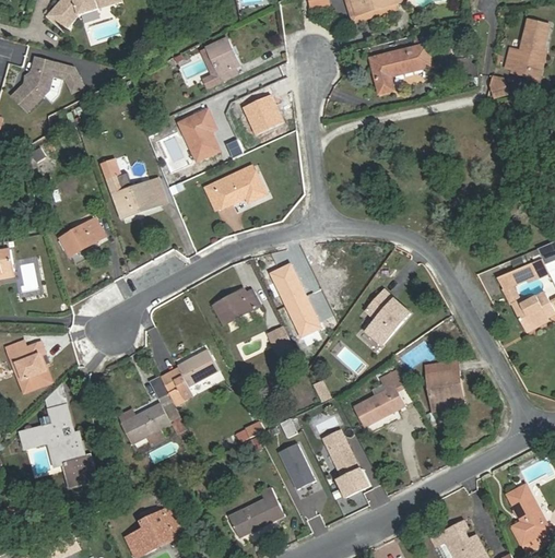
[(95,2),(102,0),(57,0),(44,15),(61,32),(78,14),(97,8),(95,2)]
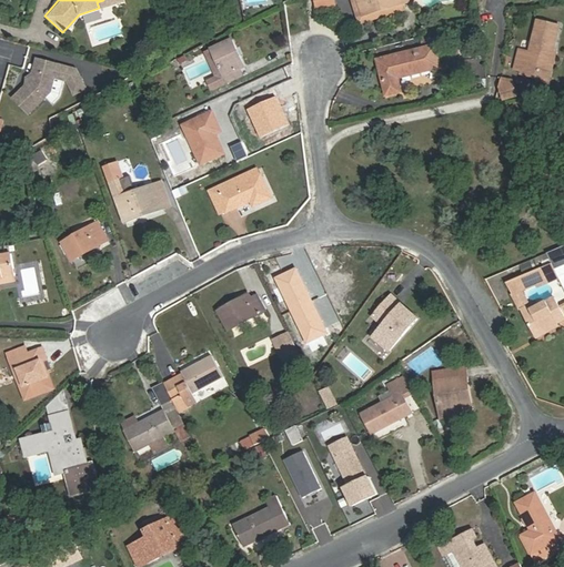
[(349,0),(356,21),(401,8),(400,3),(380,9),(379,3),(359,9),(355,0),(349,0)]
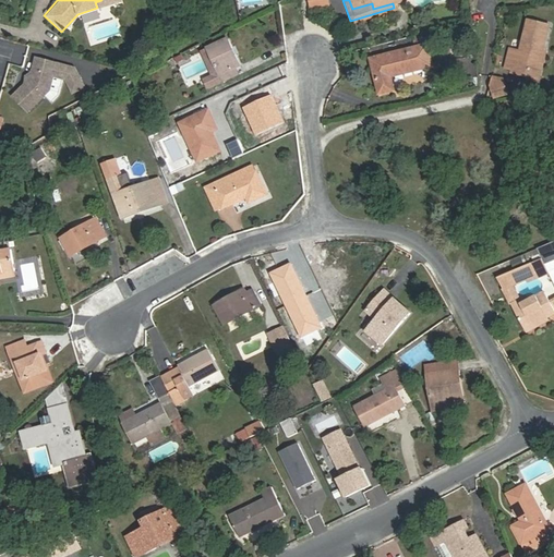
[(349,0),(352,9),(372,3),(373,9),(393,3),(402,0),(349,0)]
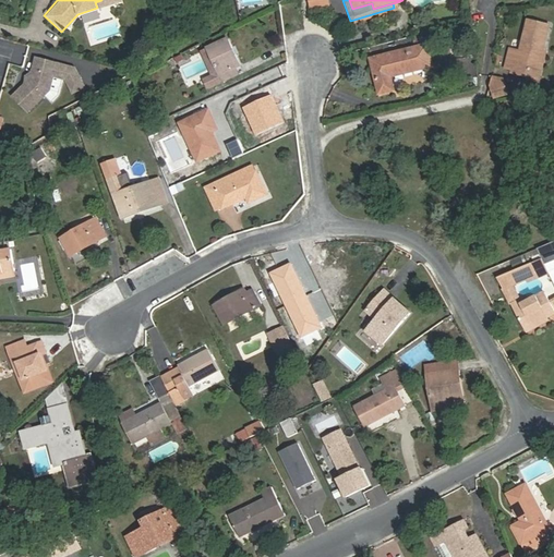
[(539,49),(540,49),(546,25),(526,20),(517,50),(507,48),(502,65),(509,68),(510,63),(533,70),(539,49)]
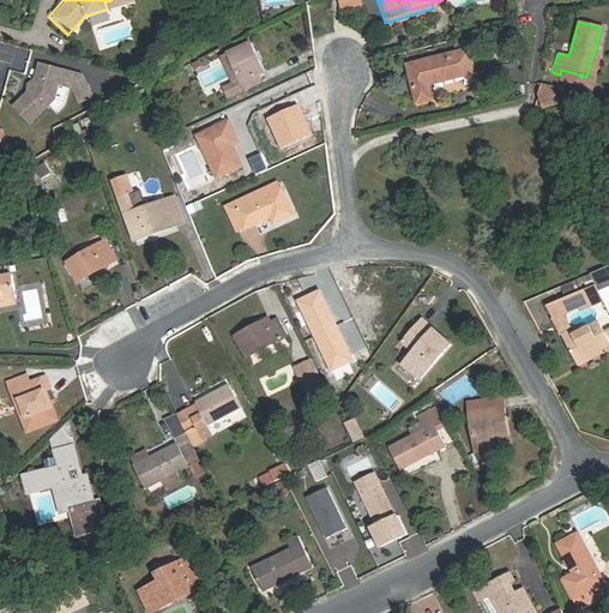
[(225,96),(243,88),(240,80),(255,73),(260,71),(247,42),(225,52),(237,78),(230,82),(222,86),(225,96)]
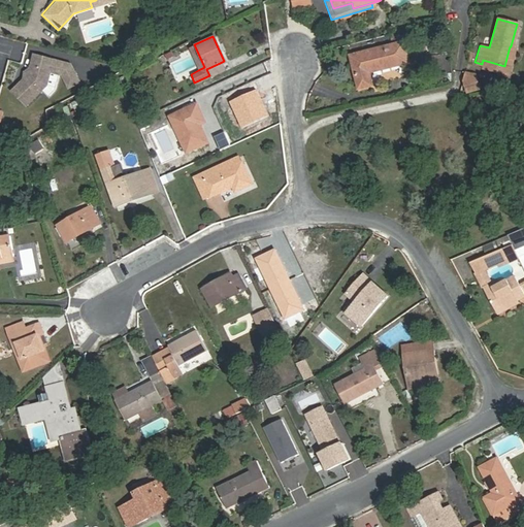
[(370,84),(368,71),(406,62),(401,40),(348,54),(355,88),(370,84)]
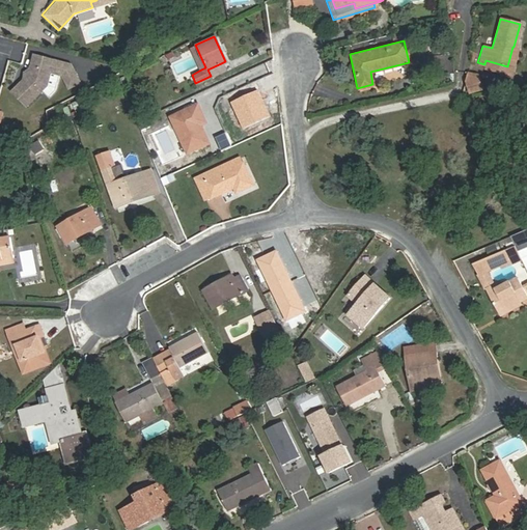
[(205,67),(195,45),(190,48),(199,71),(205,67)]
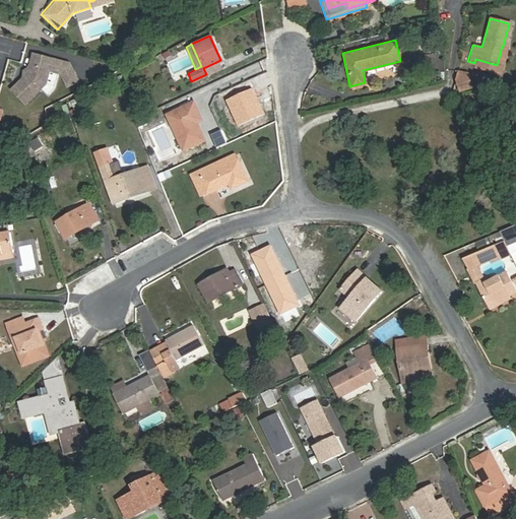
[(506,47),(503,46),(502,46),(497,65),(475,59),(474,63),(473,66),(499,73),(506,47)]
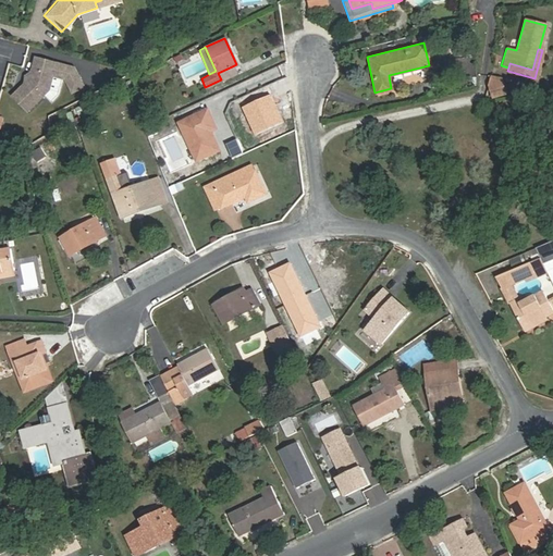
[(8,95),(22,110),(44,89),(47,74),(60,78),(64,66),(50,63),(31,58),(27,71),(25,78),(20,84),(8,95)]
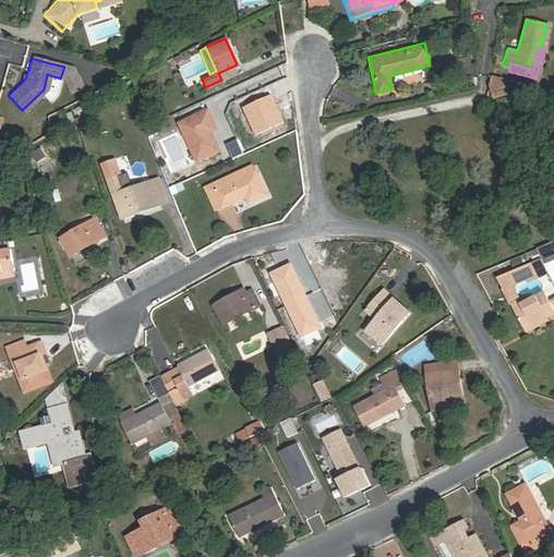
[(60,79),(69,91),(80,83),(68,68),(64,67),(60,79)]
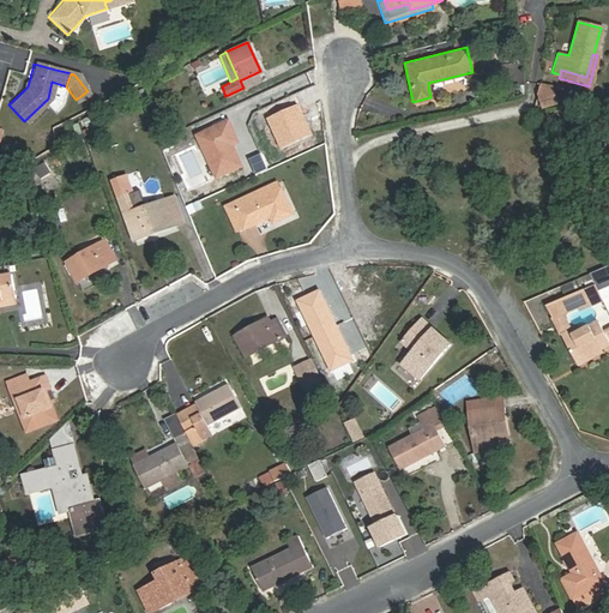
[(240,80),(243,88),(259,80),(255,73),(240,80)]
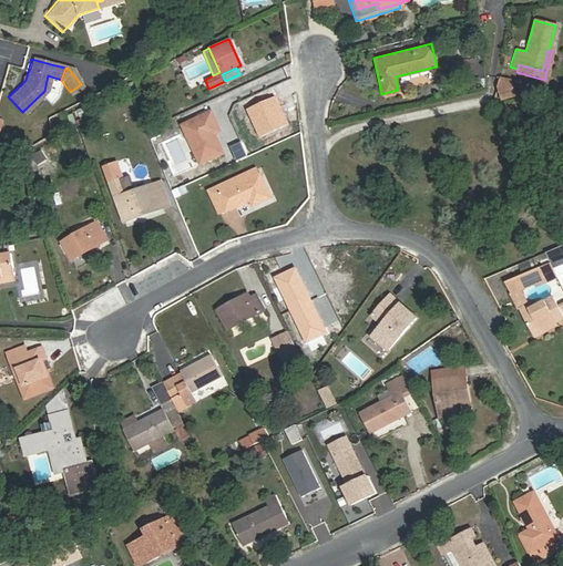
[(284,75),(270,81),(277,96),(289,91),(284,75)]
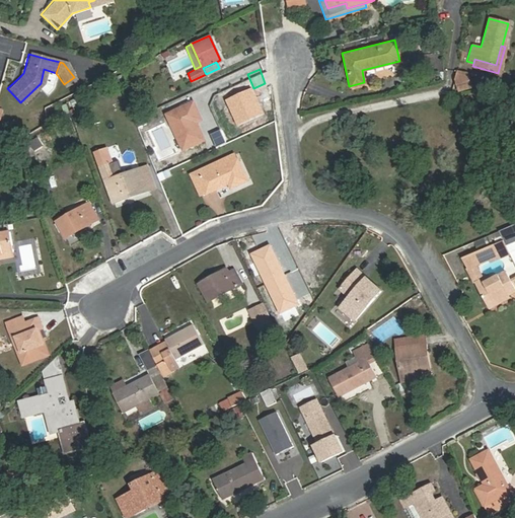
[(455,91),(469,88),(464,69),(450,72),(455,91)]
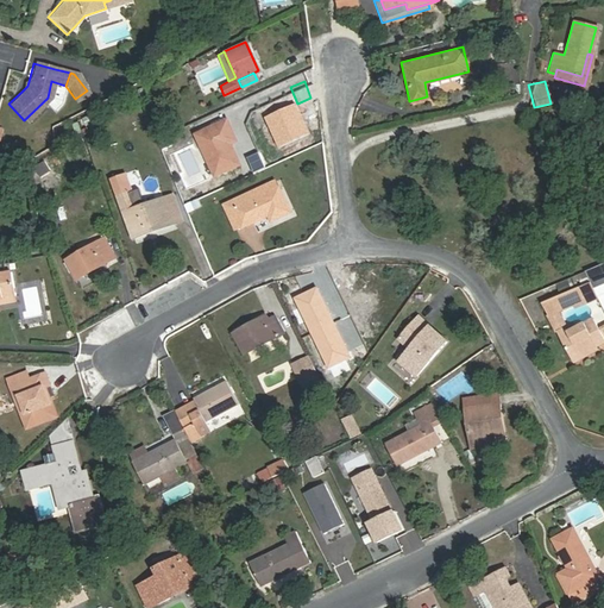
[(293,102),(262,116),(275,146),(306,132),(293,102)]
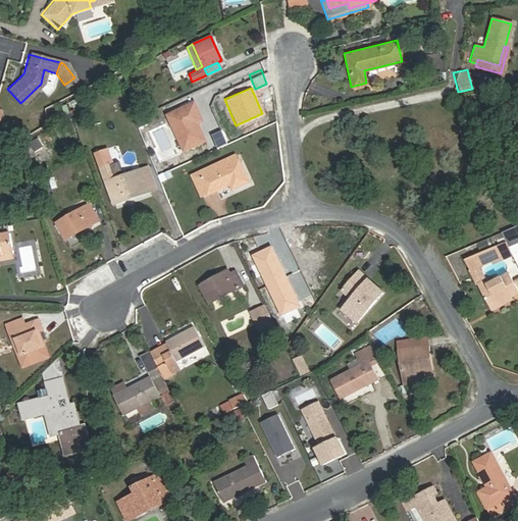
[(66,100),(68,108),(79,106),(76,98),(66,100)]
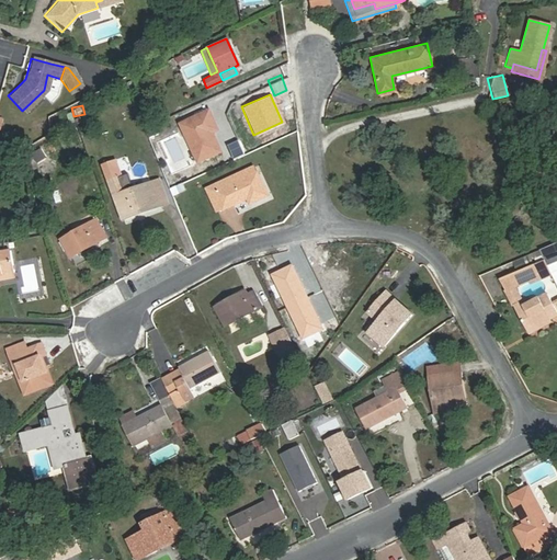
[(178,123),(196,161),(219,150),(209,132),(216,128),(207,110),(178,123)]
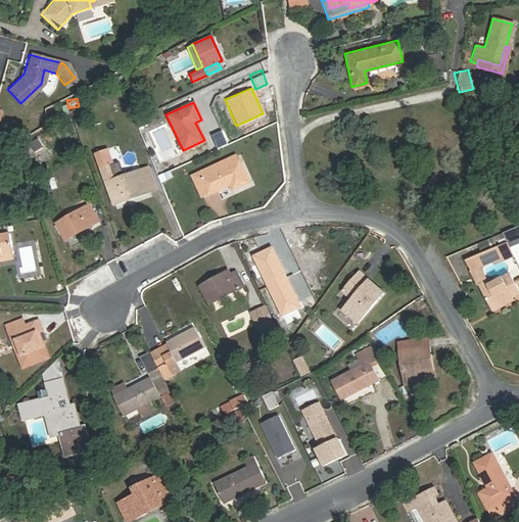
[(93,153),(110,200),(126,195),(127,199),(146,192),(138,170),(111,179),(106,165),(108,164),(103,149),(93,153)]
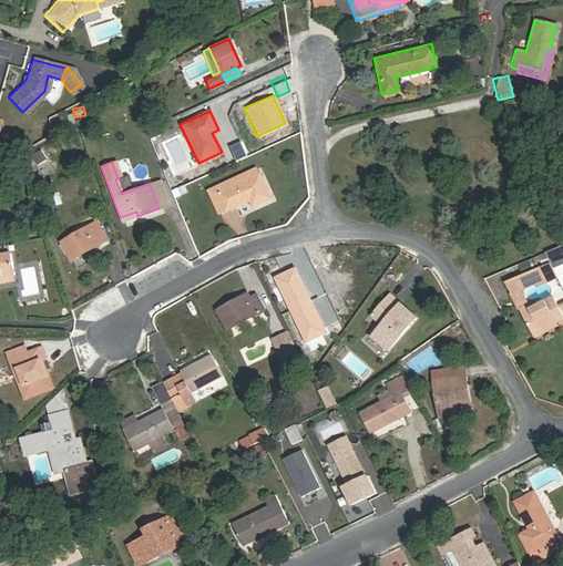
[(251,206),(267,198),(256,174),(253,168),(212,188),(222,209),(223,212),(248,199),(251,206)]
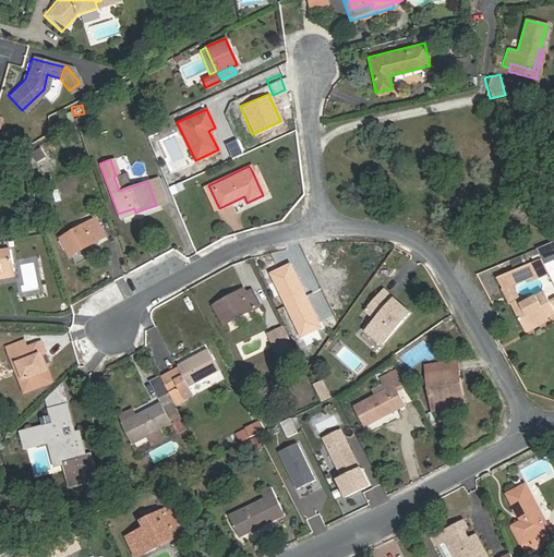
[(254,169),(252,171),(263,195),(266,193),(254,169)]
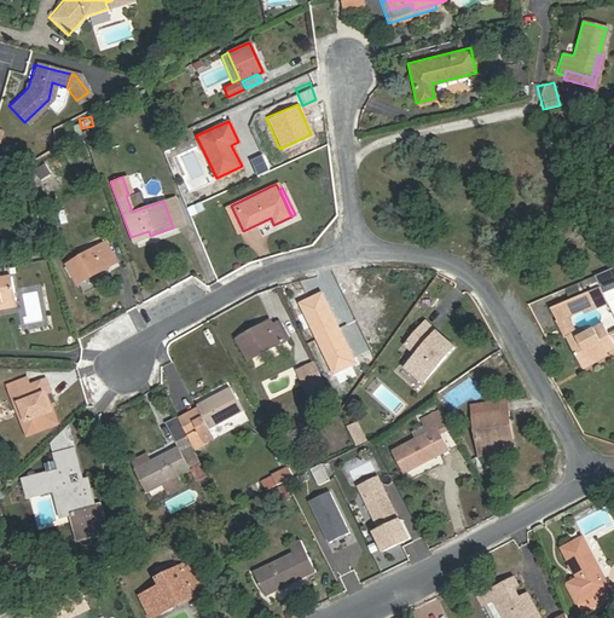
[(181,224),(172,197),(163,201),(173,227),(181,224)]
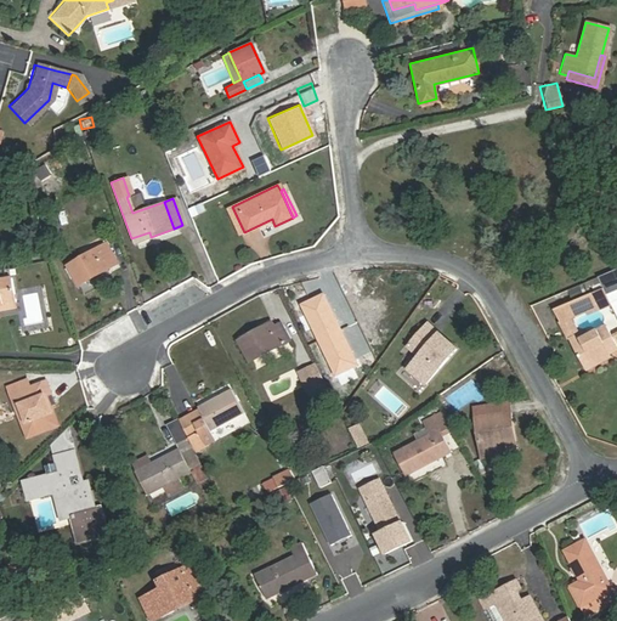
[(243,230),(232,207),(225,209),(236,233),(243,230)]
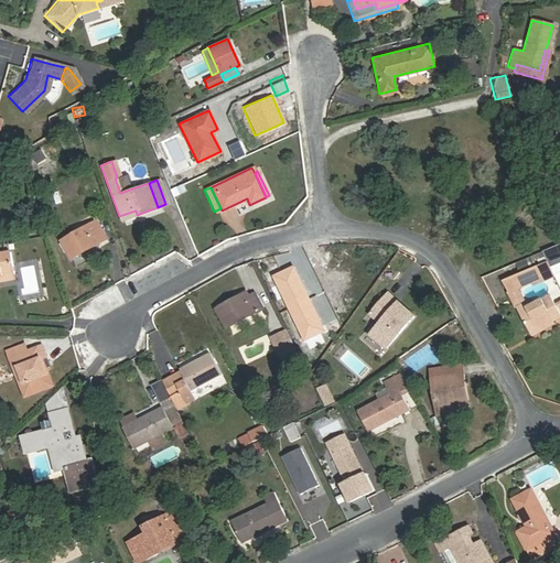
[(136,210),(119,216),(120,220),(137,215),(136,210)]
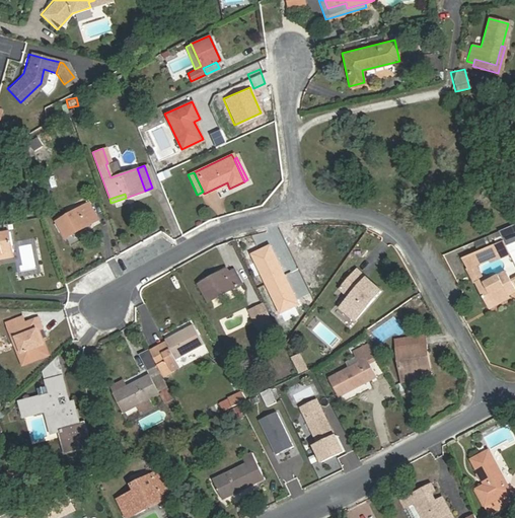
[(64,237),(87,223),(85,218),(93,214),(87,203),(55,221),(64,237)]
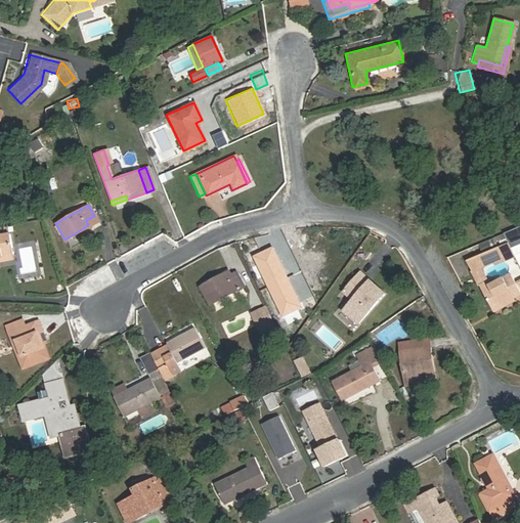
[(86,220),(88,225),(97,220),(94,216),(86,220)]
